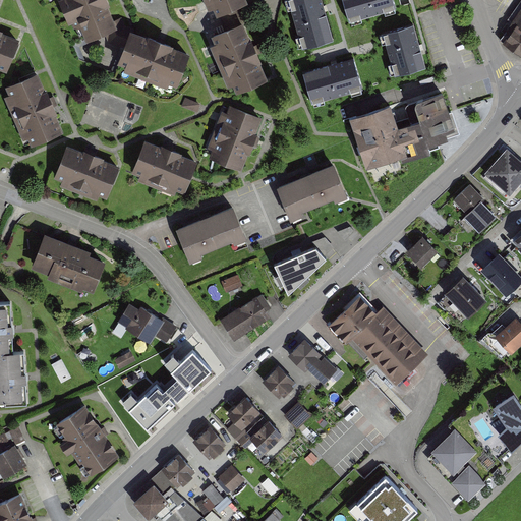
[(116,34),(102,0),(66,0),(87,46),(104,39),(116,34)]
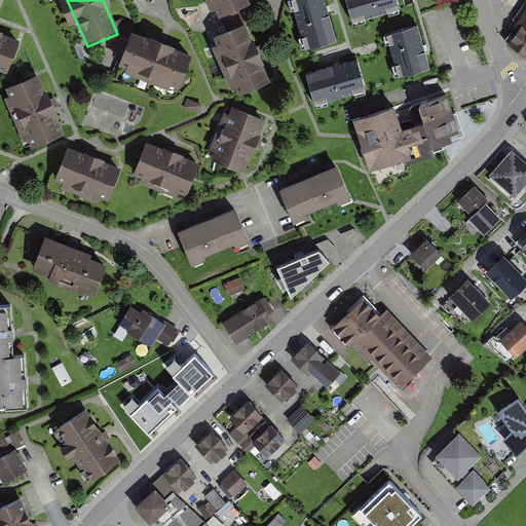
[(211,0),(218,17),(229,13),(241,8),(250,4),(248,0),(211,0)]
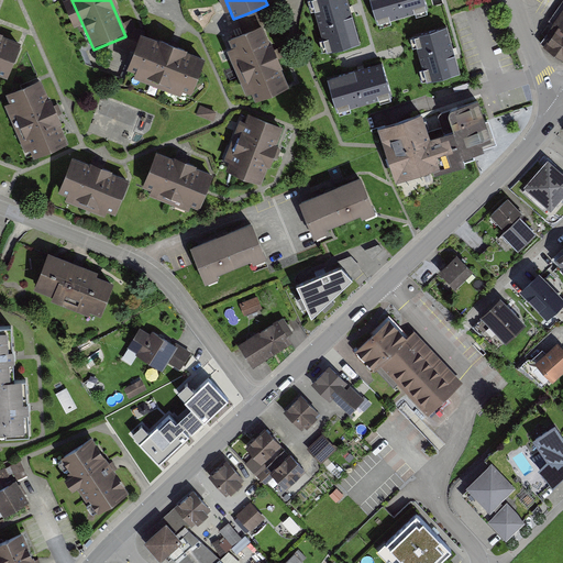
[(349,0),(312,0),(327,50),(361,40),(349,0)]
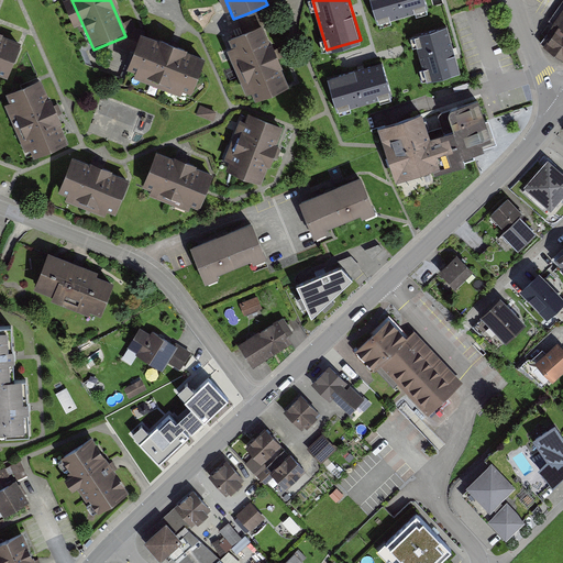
[(428,11),(424,0),(371,0),(378,25),(428,11)]
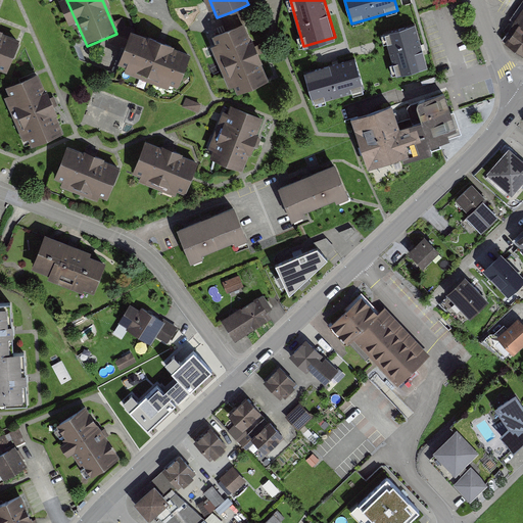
[(246,24),(240,8),(228,13),(234,29),(244,25),(246,24)]
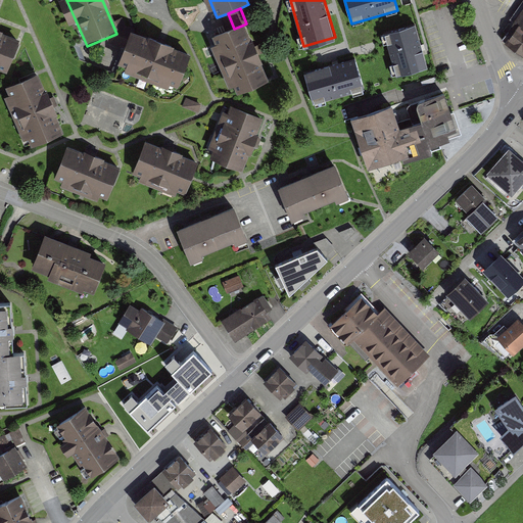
[(522,10),(503,40),(522,55),(522,10)]
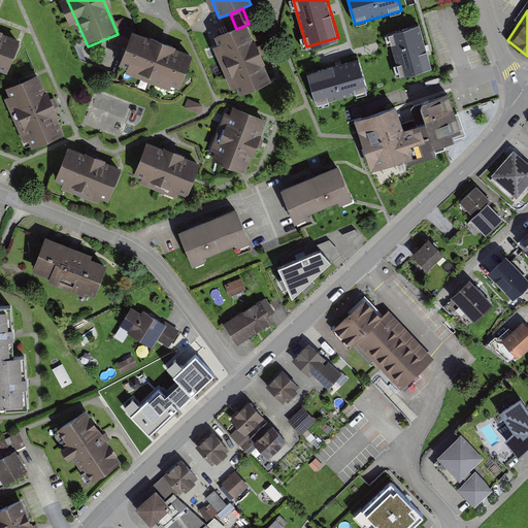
[(236,29),(216,37),(240,95),(271,83),(259,54),(246,25),(236,29)]
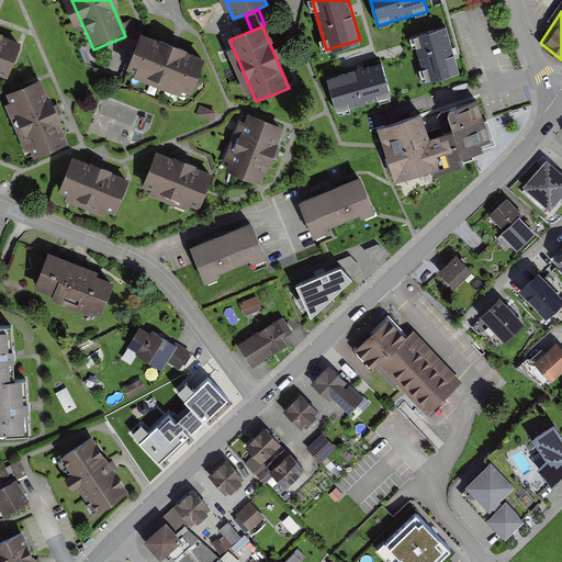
[(446,26),(413,36),(427,86),(460,76),(446,26)]
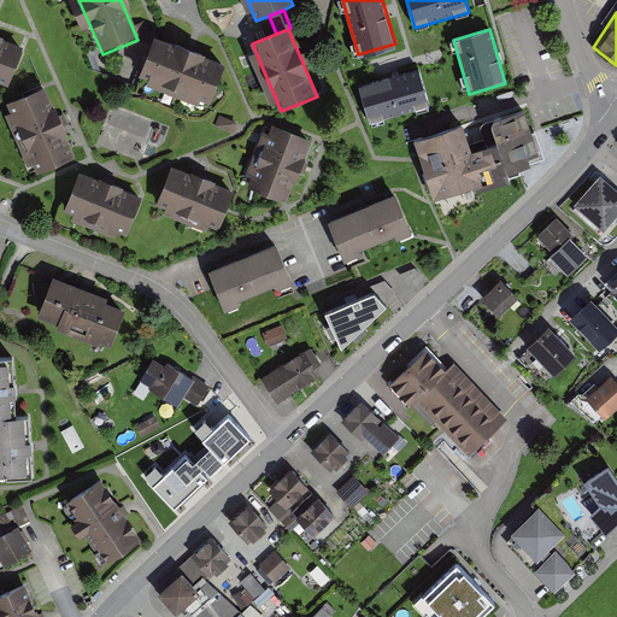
[(157,43),(150,41),(147,36),(137,40),(123,46),(128,58),(150,65),(157,43)]
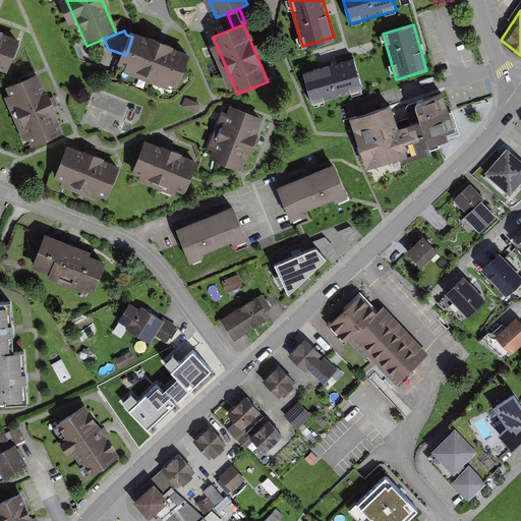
[(0,33),(0,68),(9,72),(21,42),(0,33)]
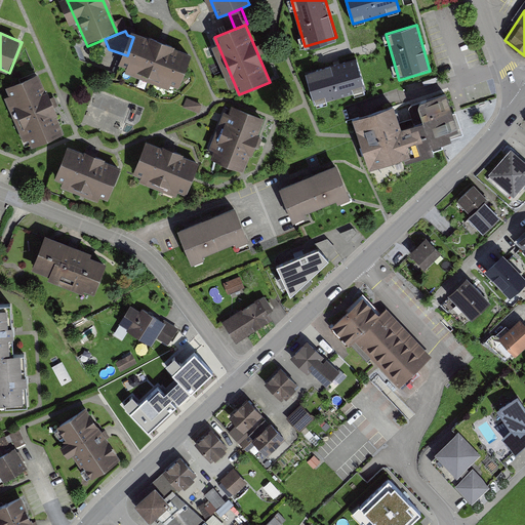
[(186,55),(133,37),(127,55),(121,72),(173,90),(186,55)]
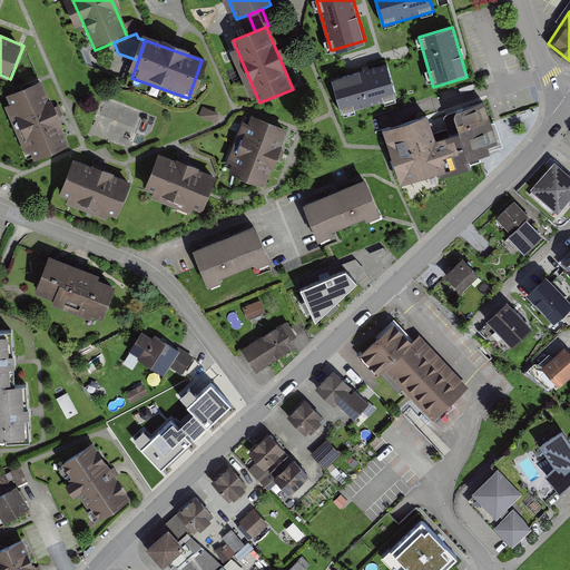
[(394,101),(385,67),(334,81),(344,116),(394,101)]
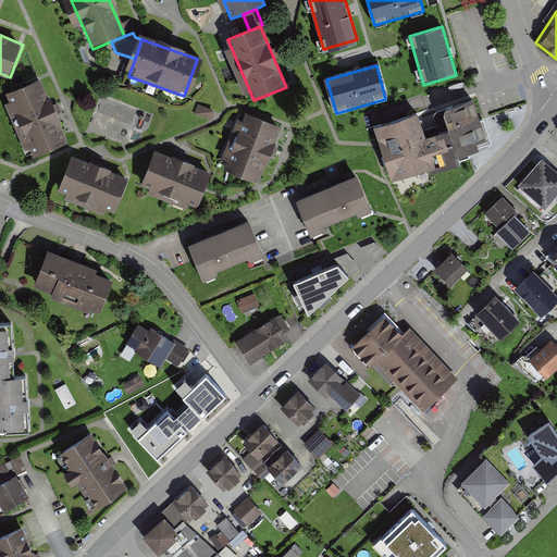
[(65,141),(38,79),(7,94),(34,156),(65,141)]
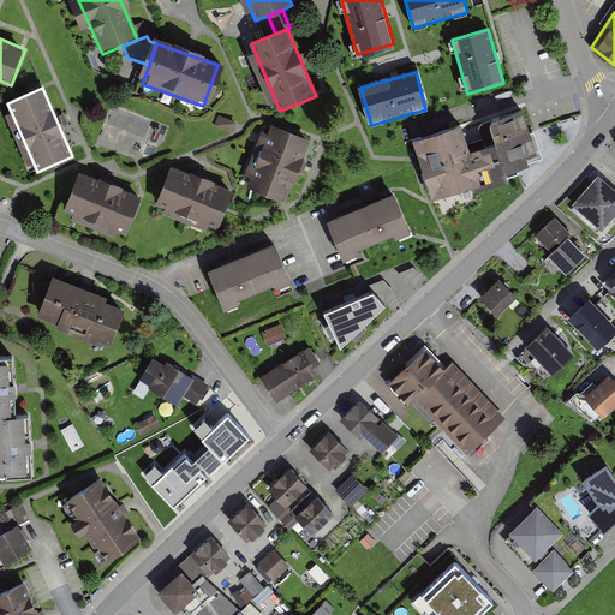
[(464,125),(413,142),(434,203),(538,168),(519,112),(495,119),(502,142),(473,151),(464,125)]
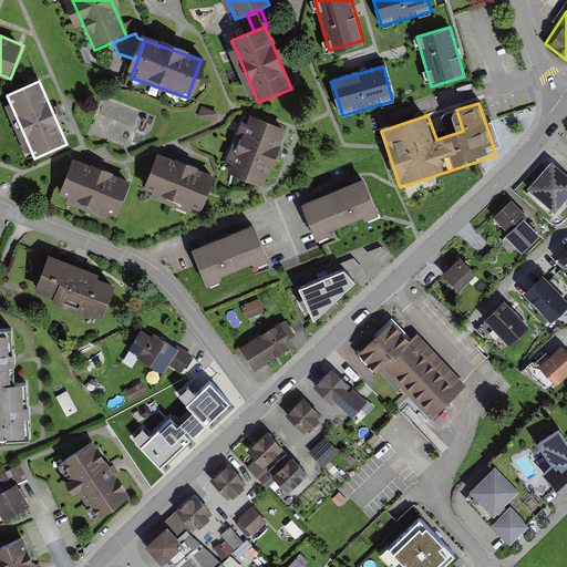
[(218,112),(203,105),(197,117),(213,124),(218,112)]
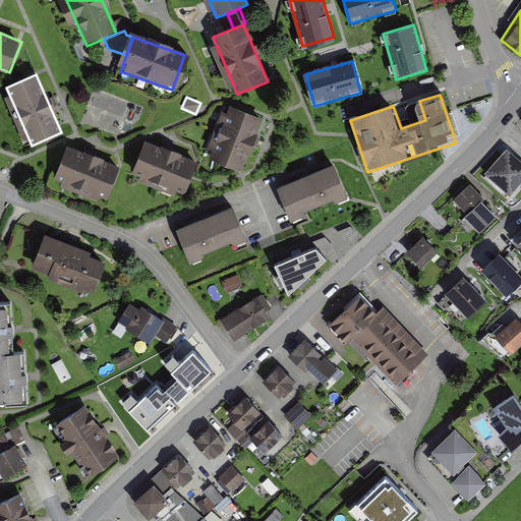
[(262,119),(231,107),(211,157),(241,170),(262,119)]
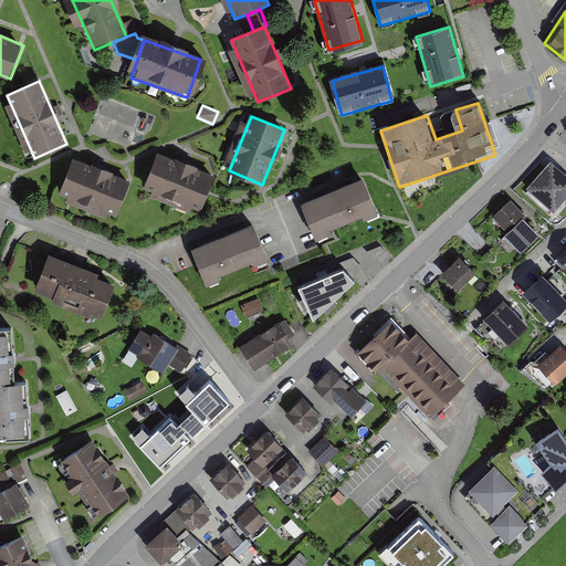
[(176,155),(174,158),(157,152),(144,185),(153,188),(150,192),(190,209),(192,203),(201,207),(215,174),(197,167),(198,164),(176,155)]
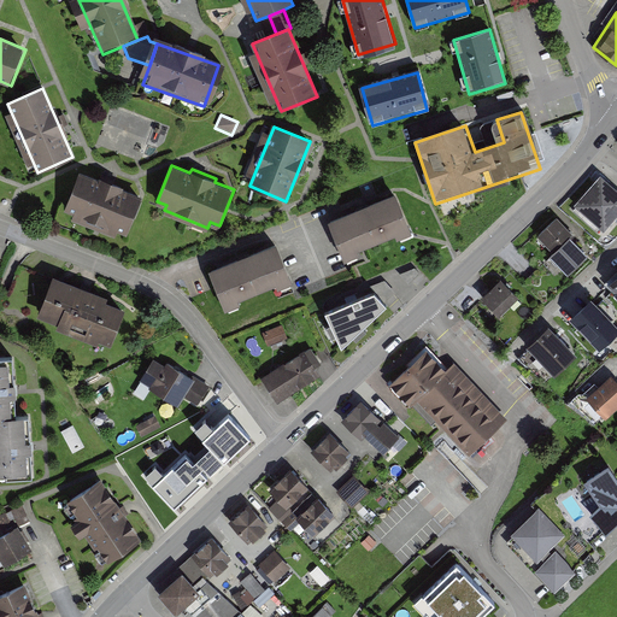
[(141,195),(123,188),(124,184),(99,175),(98,178),(78,171),(65,207),(75,211),(72,217),(116,234),(118,228),(127,231),(141,195)]
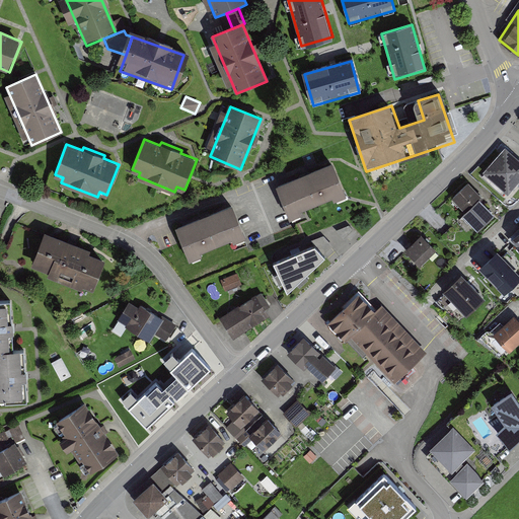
[(518,181),(518,162),(506,151),(486,173),(508,194),(518,181)]
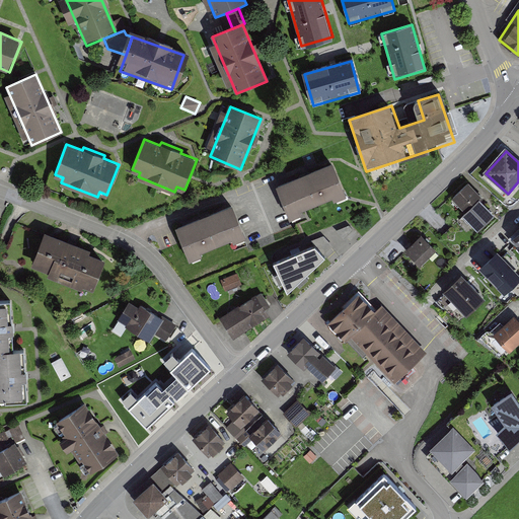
[(332,166),(277,190),(291,222),(302,217),(301,213),(334,200),(335,203),(346,198),(332,166)]
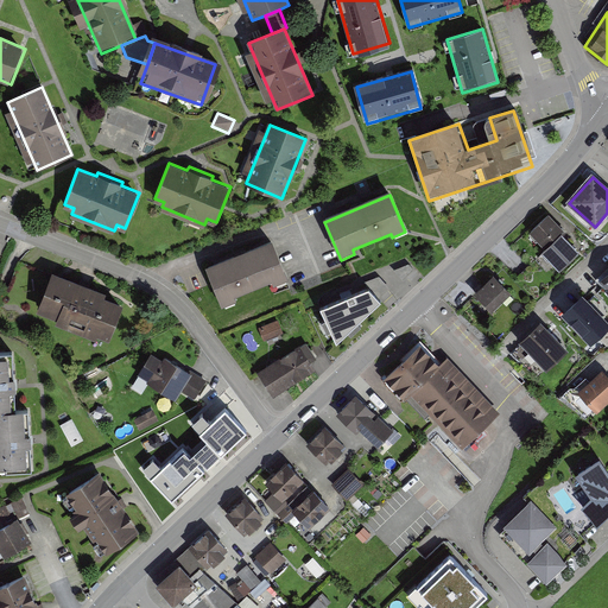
[(546,248),(563,234),(567,230),(550,213),(530,232),(546,248)]
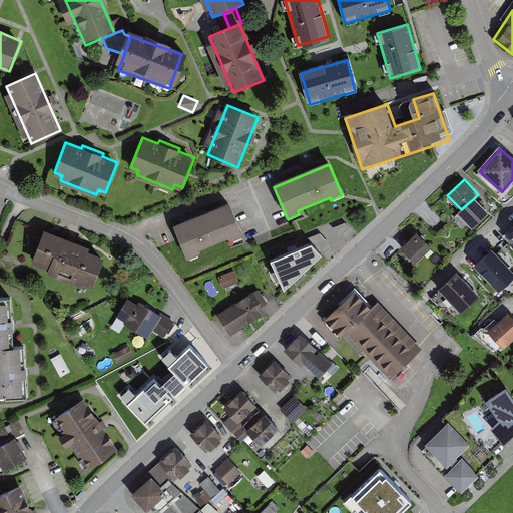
[(458,212),(473,227),(489,212),(475,197),(461,209),(458,212)]
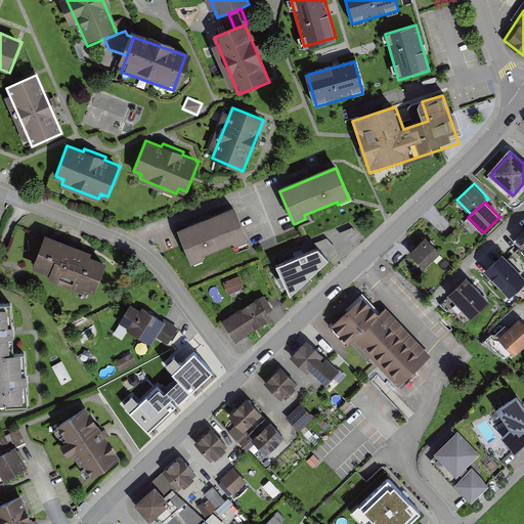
[(251,244),(236,209),(178,233),(192,267),(205,262),(204,259),(235,246),(237,249),(251,244)]
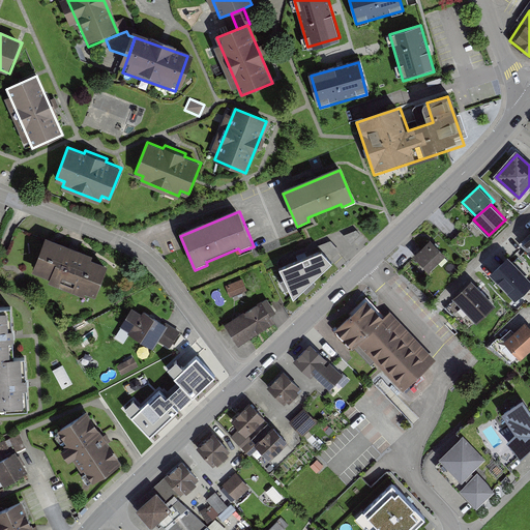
[(431,238),(413,255),(429,271),(446,255),(431,238)]
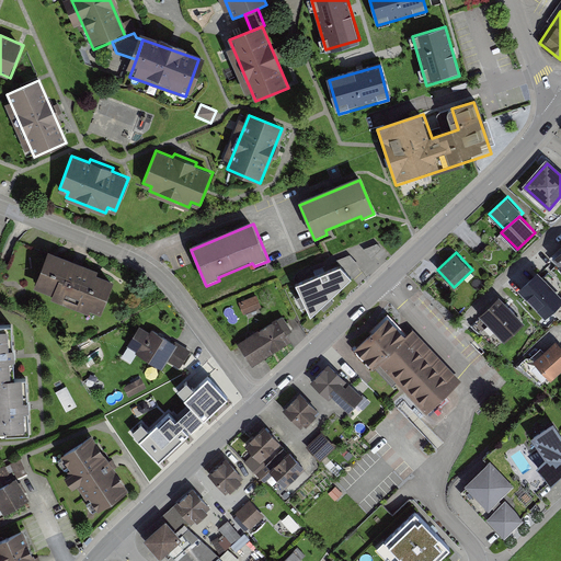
[(99,271),(49,253),(34,292),(104,317),(115,286),(96,278),(99,271)]
